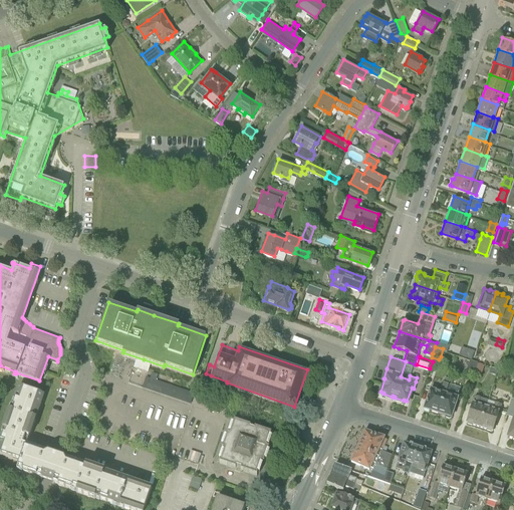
[(466,368),(474,370),(477,359),(470,357),(466,368)]
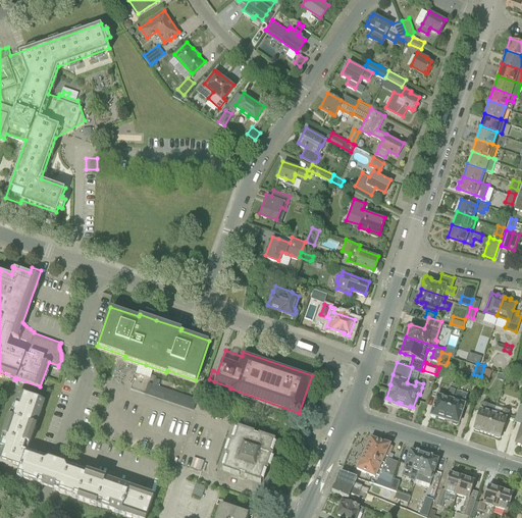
[(140,365),(138,370),(150,373),(152,369),(140,365)]
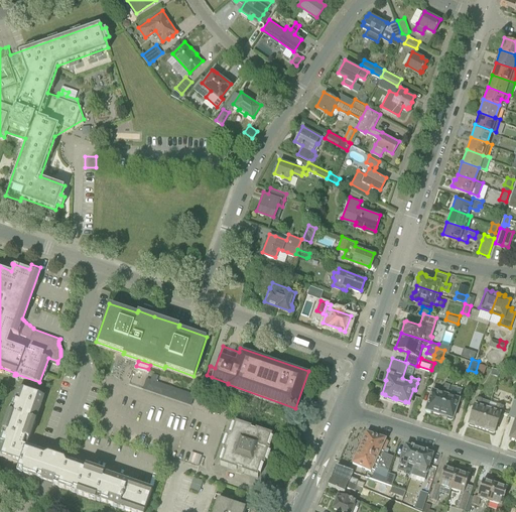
[(479,362),(476,372),(483,375),(486,364),(479,362)]
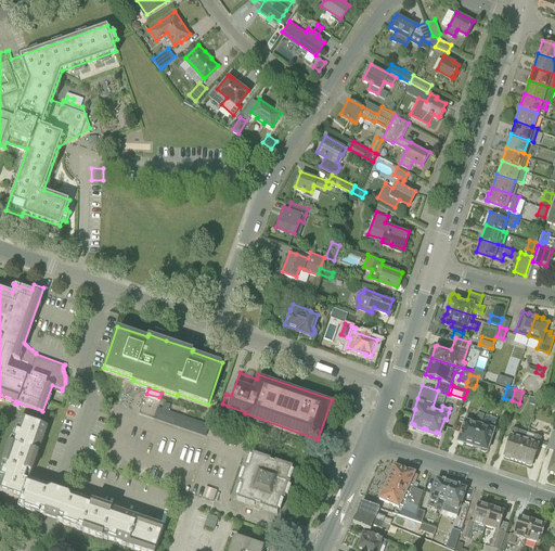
[(154,418),(207,432),(210,420),(169,409),(171,401),(159,398),(154,418)]
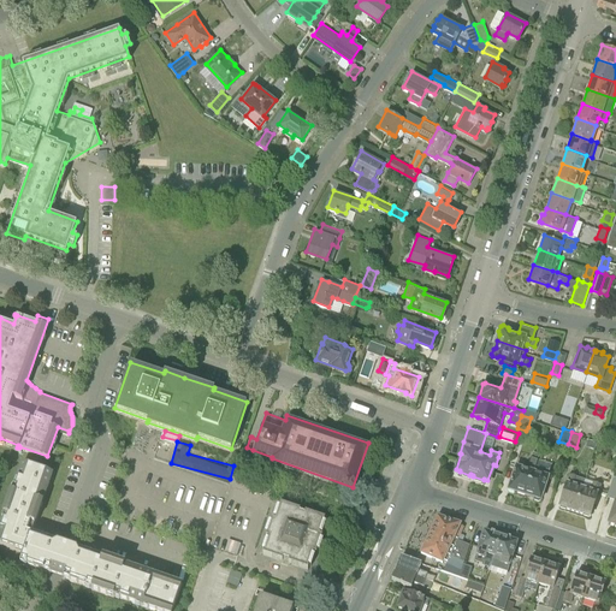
[(516,463),(508,486),(509,488),(514,490),(515,488),(526,492),(535,463),(539,451),(533,449),(531,455),(527,464),(528,466),(528,468),(516,463)]
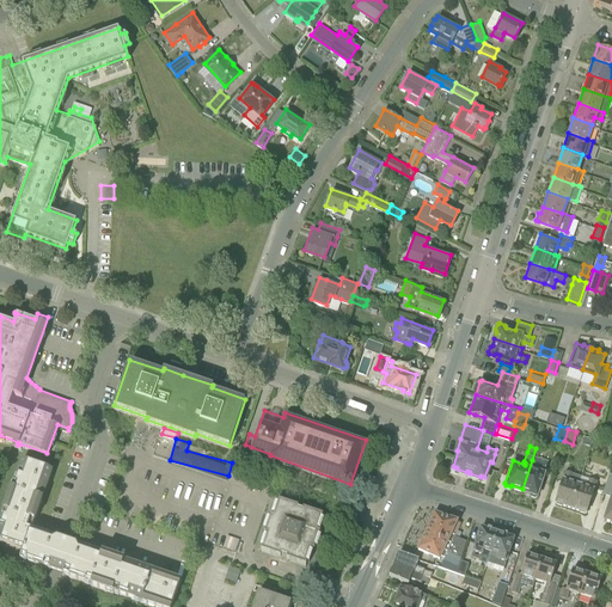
[(20,557),(43,565),(56,569),(91,582),(91,583),(112,590),(114,589),(165,606),(170,606),(181,578),(66,539),(31,527),(53,467),(22,457),(14,479),(13,479),(1,513),(2,513),(0,520),(0,537),(24,546),(20,557)]
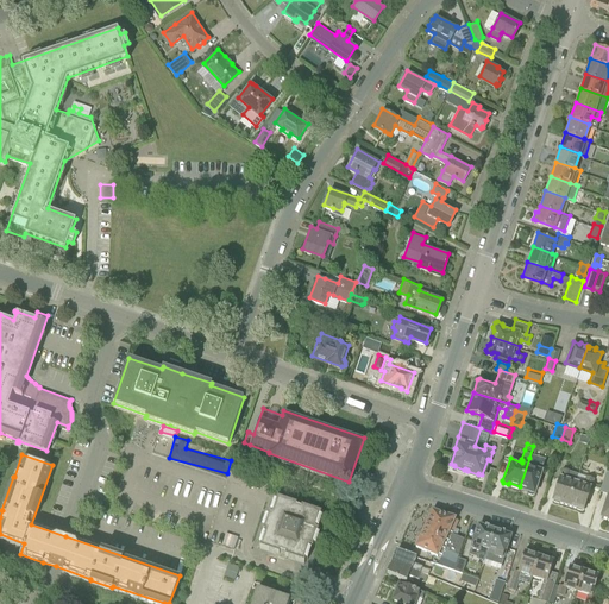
[(534,491),(535,489),(542,463),(529,458),(520,486),(527,489),(528,491),(533,492),(534,491)]
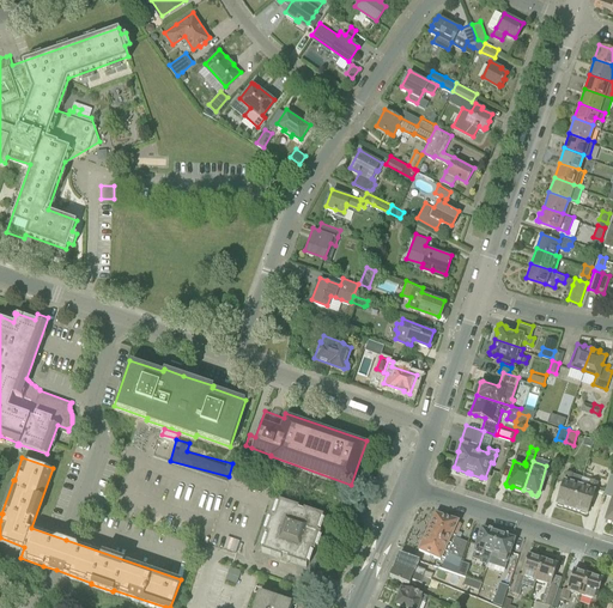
[(580,484),(578,484),(582,474),(566,469),(557,500),(572,505),(580,484)]
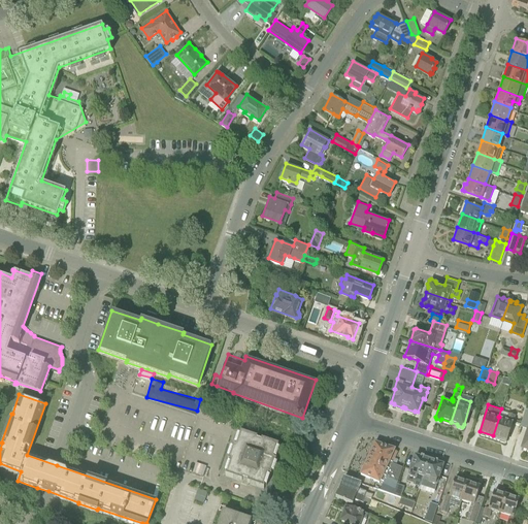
[(493,435),(505,440),(515,413),(508,411),(506,419),(499,417),(493,435)]
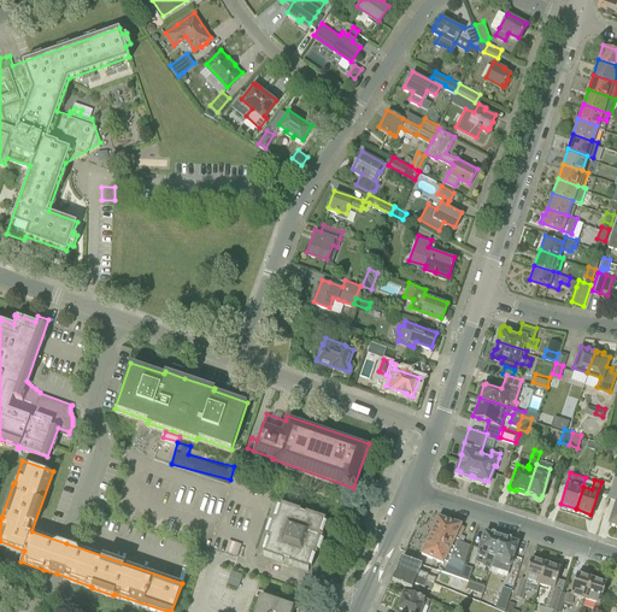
[(292,562),(309,568),(310,564),(311,564),(315,554),(313,554),(315,552),(317,552),(318,548),(319,548),(323,539),(322,539),(323,534),(321,534),(321,531),(322,531),(325,522),(324,521),(325,517),(281,501),(280,506),(277,505),(275,515),(276,516),(275,518),(272,517),(271,521),(270,521),(266,530),(268,531),(266,535),(269,536),(268,539),(266,537),(263,548),(264,548),(263,552),(281,558),(281,560),(283,559),(289,562),(289,563),(292,562)]
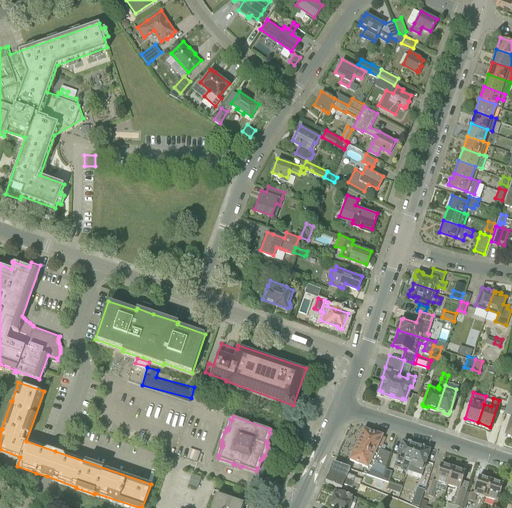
[(353,450),(350,457),(368,465),(371,467),(369,472),(382,477),(385,466),(386,465),(390,451),(384,448),(380,446),(385,436),(382,435),(382,433),(364,427),(363,427),(363,428),(362,427),(355,442),(351,449),(353,450)]
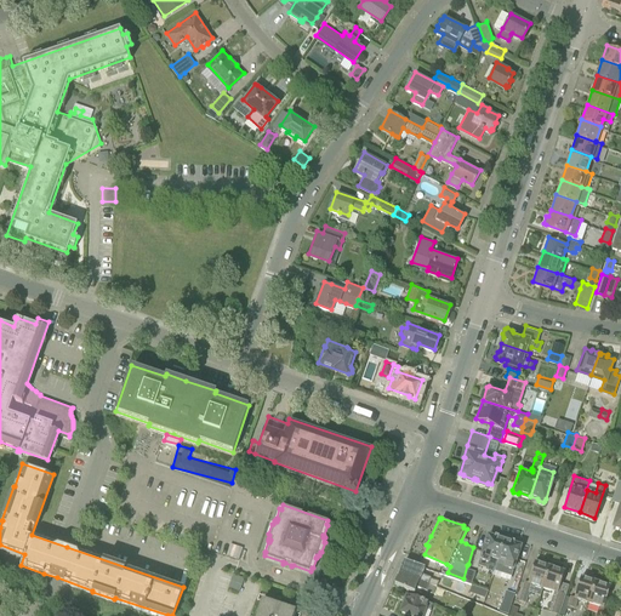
[(488,534),(479,563),(488,565),(489,559),(496,562),(505,536),(503,535),(502,532),(497,531),(495,532),(495,535),(488,534)]
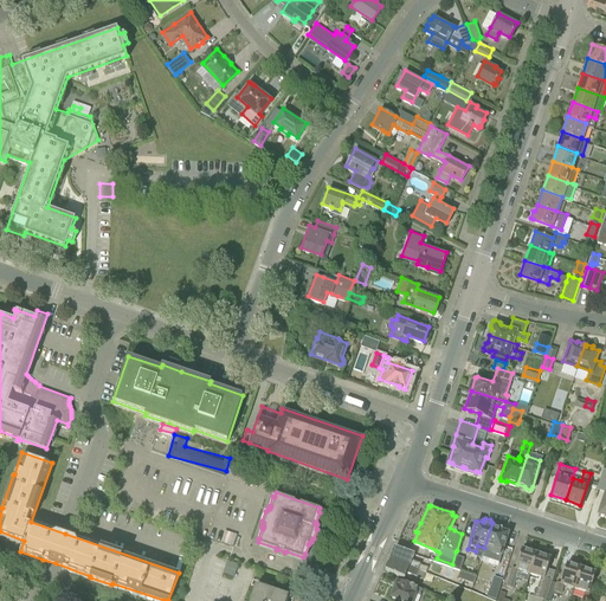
[(483,554),(498,559),(508,531),(502,529),(502,527),(501,524),(497,522),(495,523),(492,523),(484,548),(483,554)]
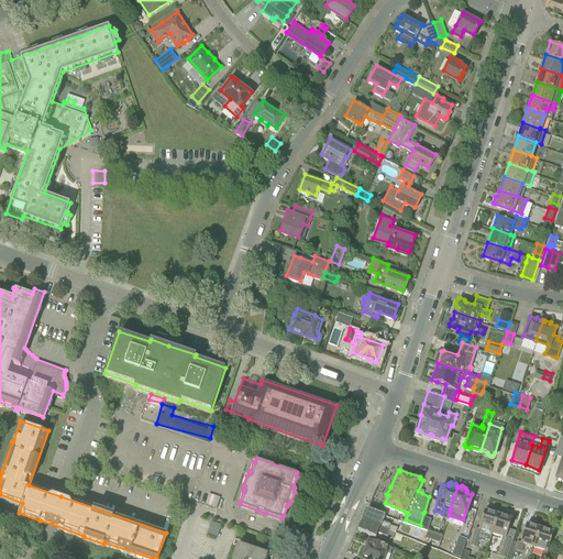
[(206,501),(218,504),(221,494),(210,490),(206,501)]
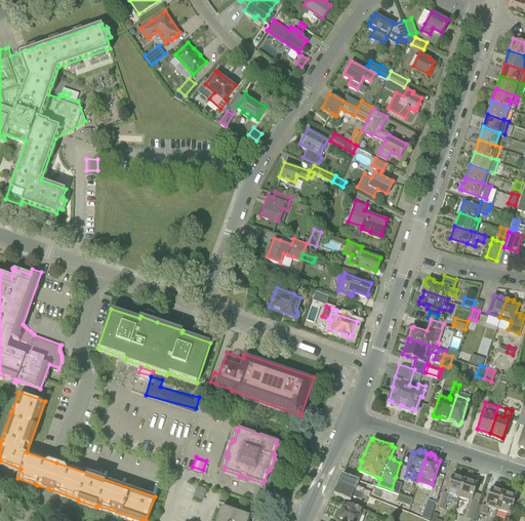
[(359,479),(341,472),(337,481),(362,491),(362,490),(369,493),(370,490),(370,489),(369,489),(369,488),(364,486),(357,483),(359,479)]
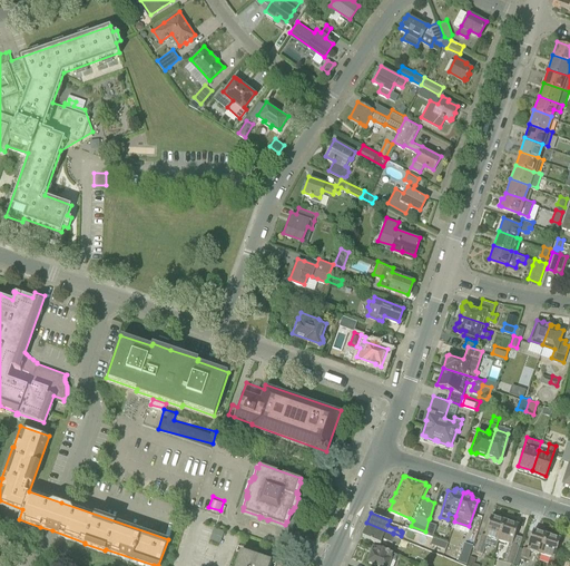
[(498,516),(491,514),(485,532),(482,530),(477,548),(482,550),(485,542),(488,534),(499,537),(504,518),(503,518),(502,517),(499,515),(498,516)]
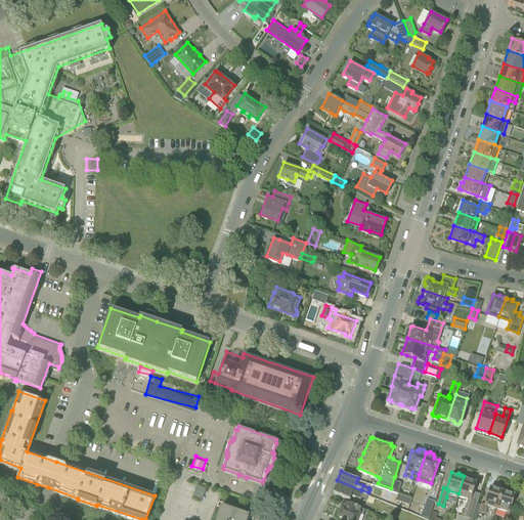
[(464,476),(459,493),(468,496),(463,514),(472,517),(479,495),(477,494),(478,490),(474,489),(477,480),(470,478),(470,477),(467,476),(466,476),(464,476)]
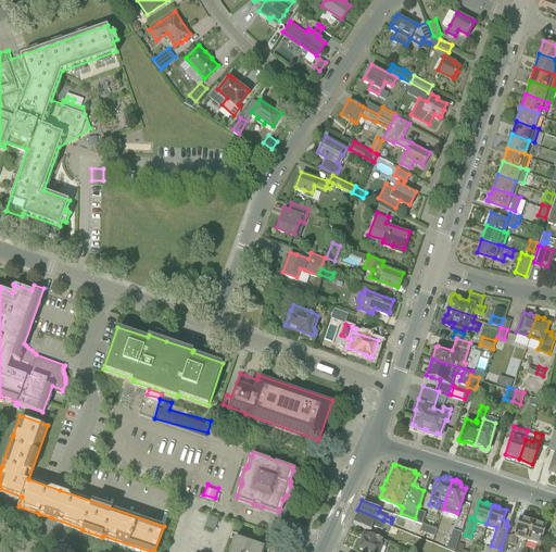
[(418,506),(415,518),(421,521),(426,510),(418,506)]
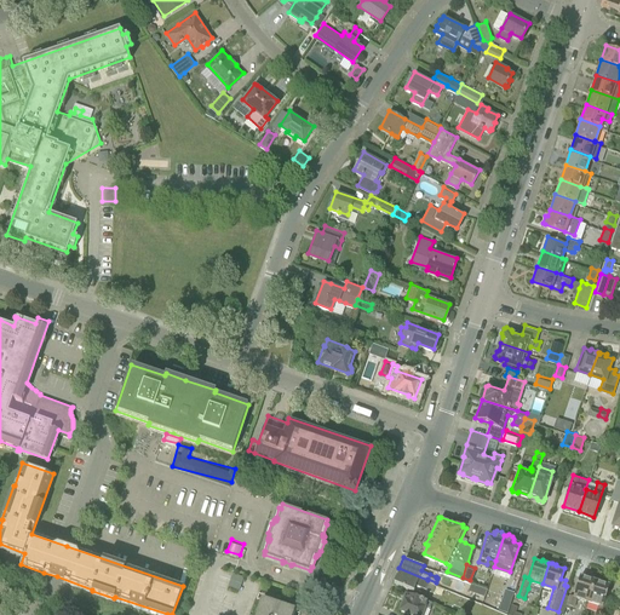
[(399,568),(394,580),(413,588),(415,582),(432,590),(436,582),(428,579),(428,580),(399,568)]
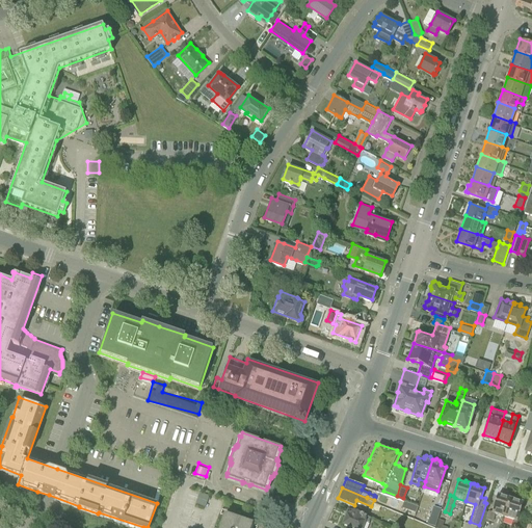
[(207,503),(210,493),(200,490),(196,500),(207,503)]
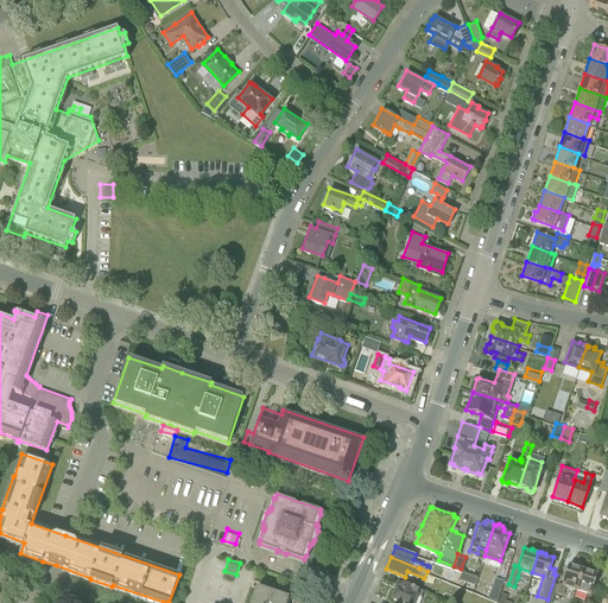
[(559,581),(555,592),(559,594),(559,591),(563,592),(565,583),(577,586),(583,566),(582,566),(581,565),(577,564),(576,564),(569,562),(563,582),(559,581)]
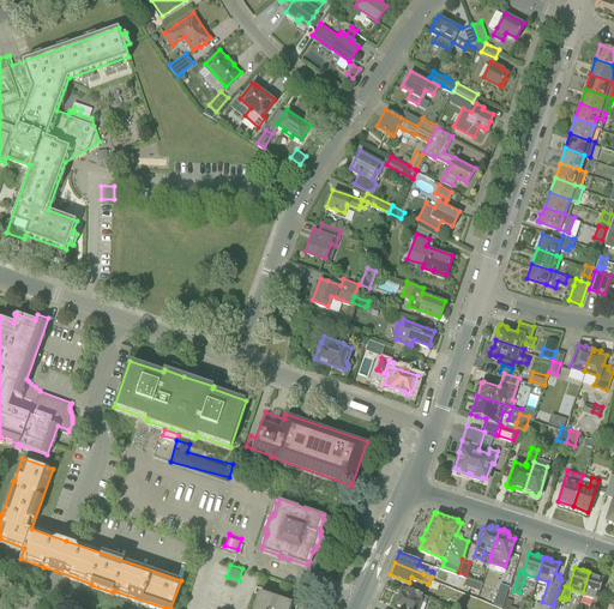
[(505,586),(511,576),(505,572),(499,584),(505,586)]
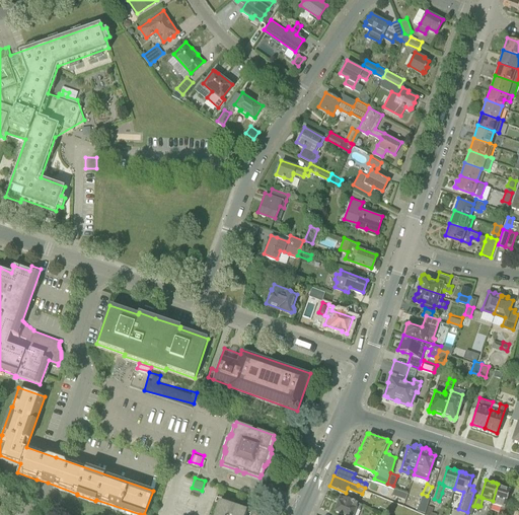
[(505,505),(511,488),(504,486),(504,485),(501,484),(499,485),(498,484),(493,501),(502,504),(499,512),(505,514),(508,506),(505,505)]
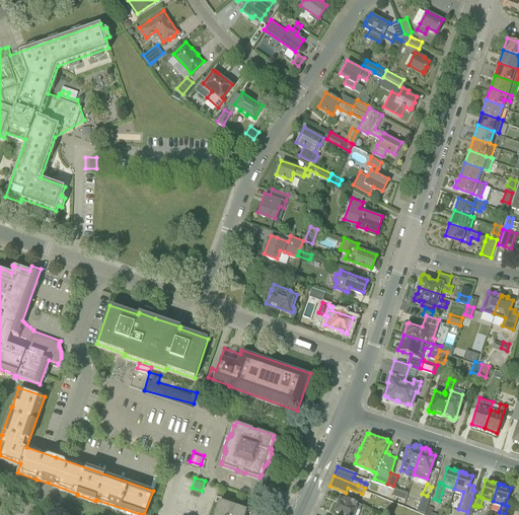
[(409,491),(393,486),(391,493),(405,498),(409,491)]
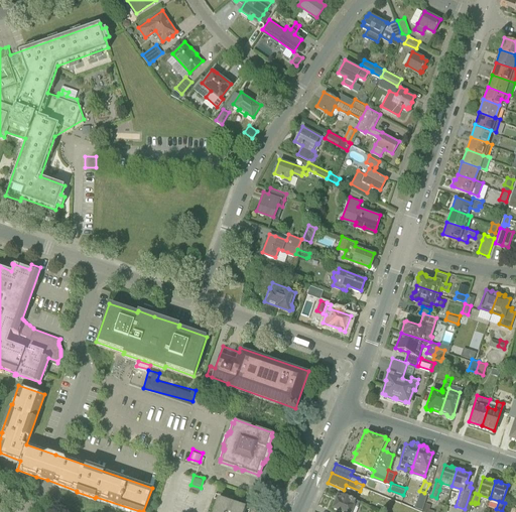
[(334,506),(342,509),(343,510),(342,511),(350,511),(351,509),(353,503),(358,505),(360,500),(338,491),(338,492),(339,492),(334,506)]
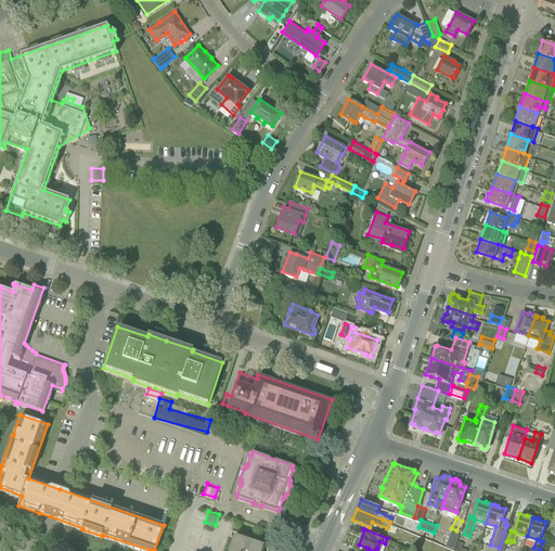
[(261,550),(265,545),(234,535),(229,550),(261,550)]
